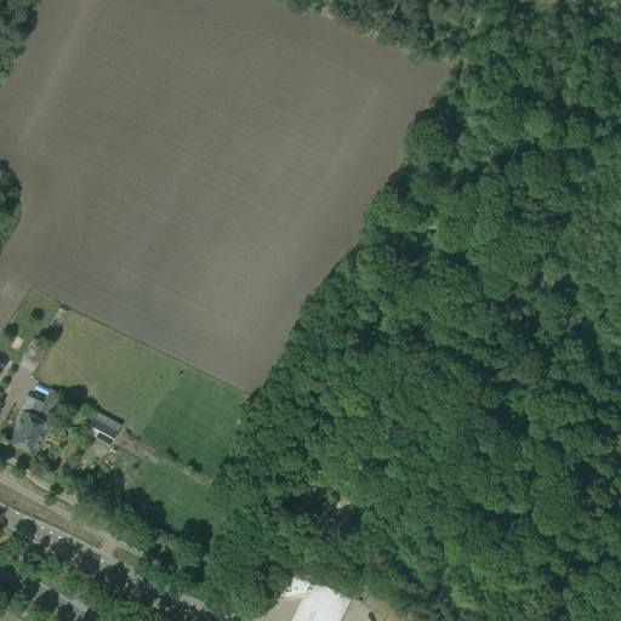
[(50,324),(58,328),(67,309),(57,306),(50,324)]
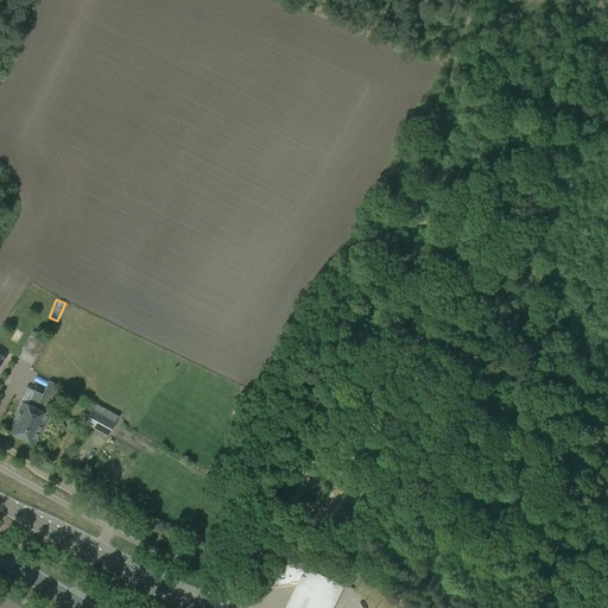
[(21,349),(30,354),(38,340),(37,339),(39,335),(32,331),(21,349)]
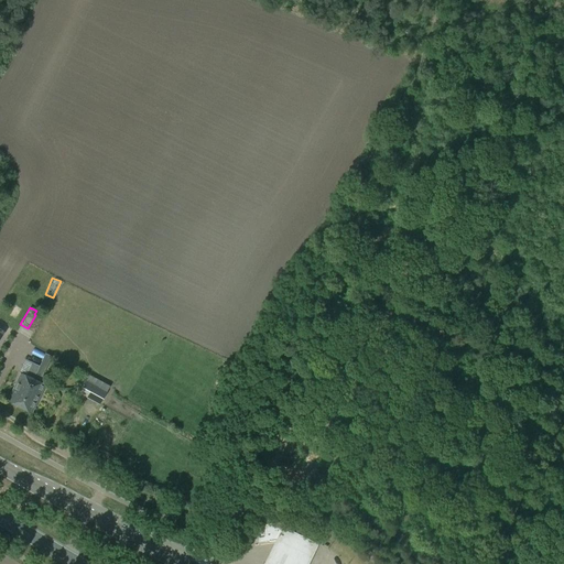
[(20,407),(32,379),(20,372),(7,401),(20,407)]
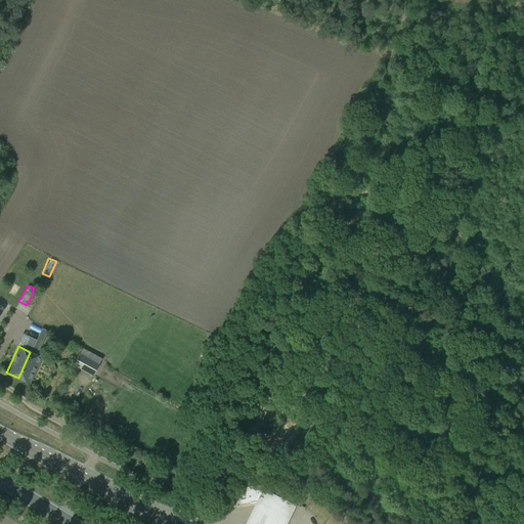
[(30,352),(18,378),(30,383),(42,357),(30,352)]
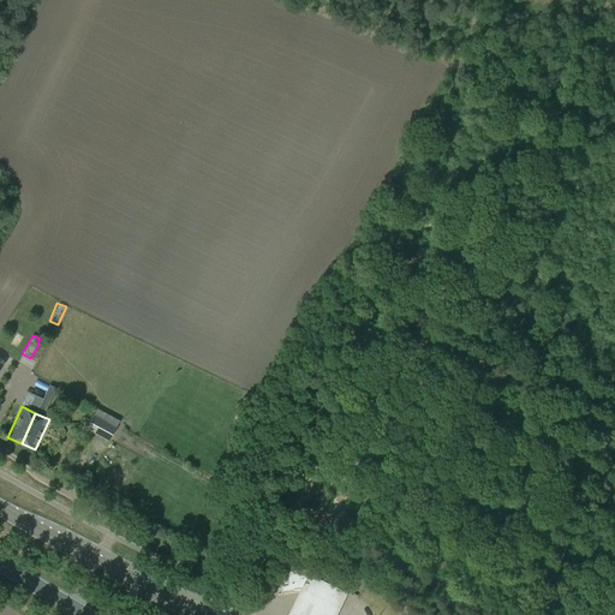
[(94,417),(88,429),(108,441),(115,428),(94,417)]
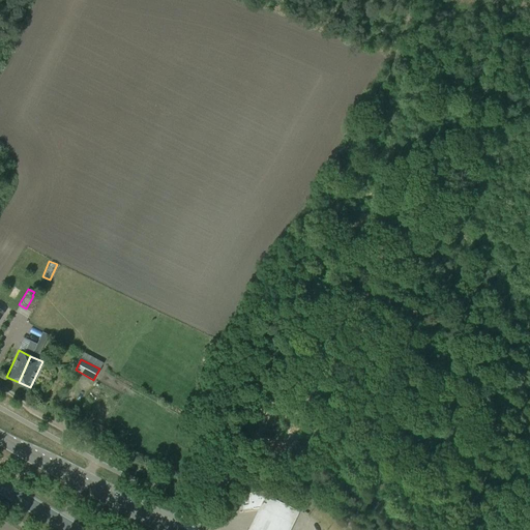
[(265,491),(239,495),(241,510),(267,506),(265,491)]
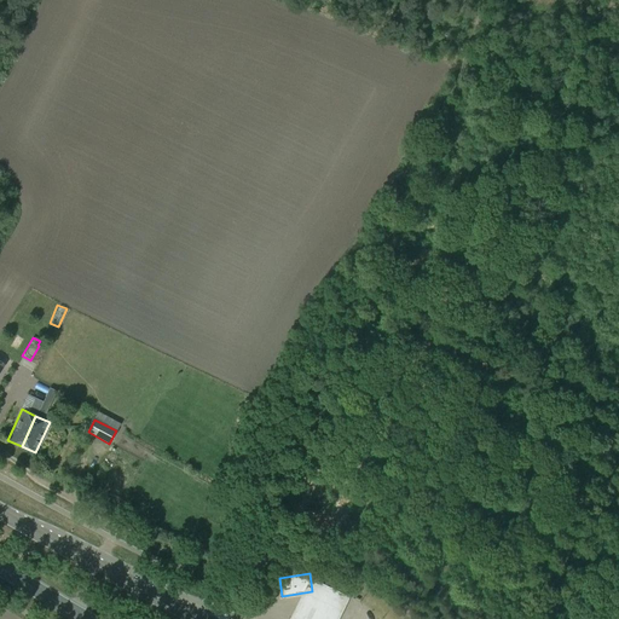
[(337,618),(347,597),(308,580),(296,606),(290,618),(337,618)]
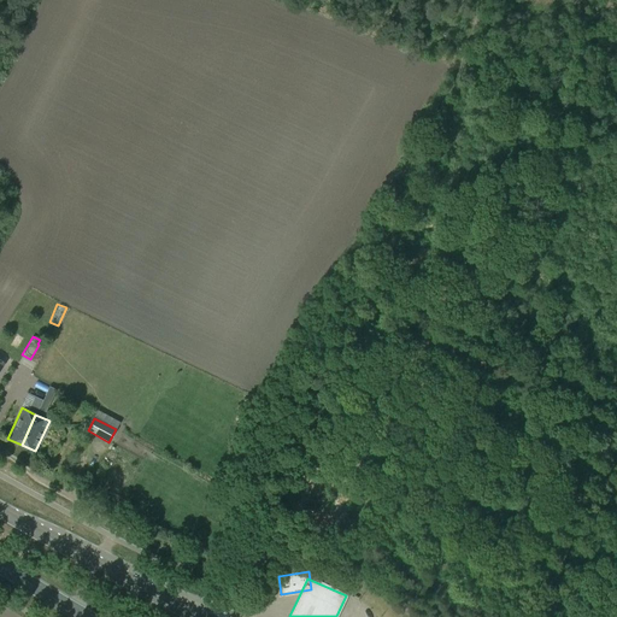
All buildings are outlined.
